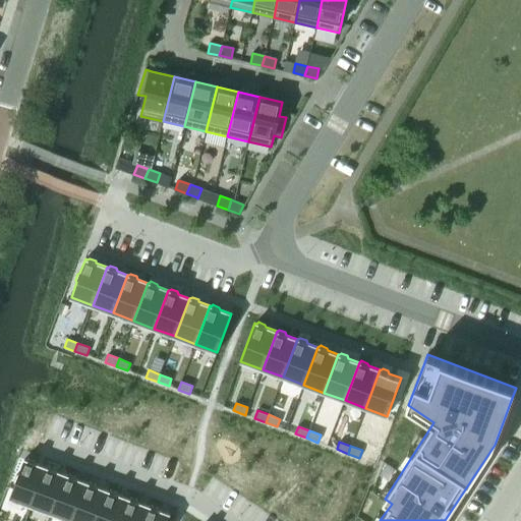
[(15,482),(10,498),(32,506),(46,467),(36,463),(35,461),(29,458),(26,460),(24,459),(19,473),(16,474),(14,480),(15,482)]
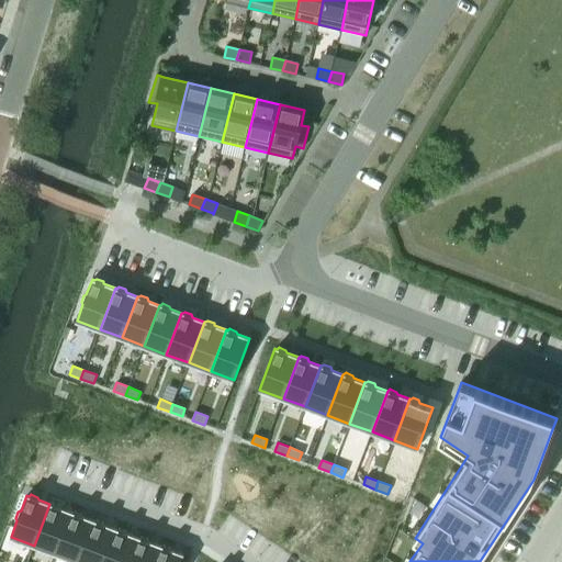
[(49,504),(34,546),(56,553),(71,513),(60,508),(59,505),(53,503),(51,504),(49,504)]
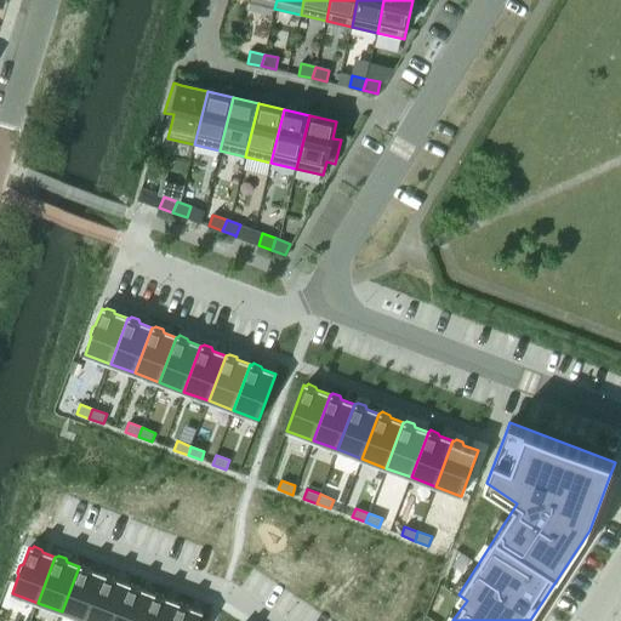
[(79,567),(62,611),(86,620),(103,575),(91,570),(90,568),(83,565),(80,567),(79,567)]
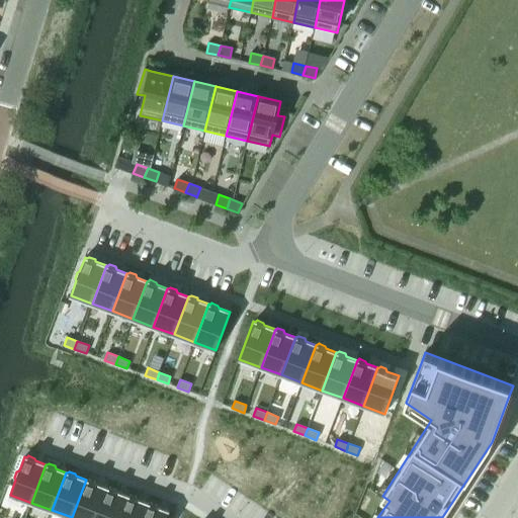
[(86,480),(72,517),(95,517),(107,488),(96,484),(96,482),(89,479),(87,481),(86,480)]
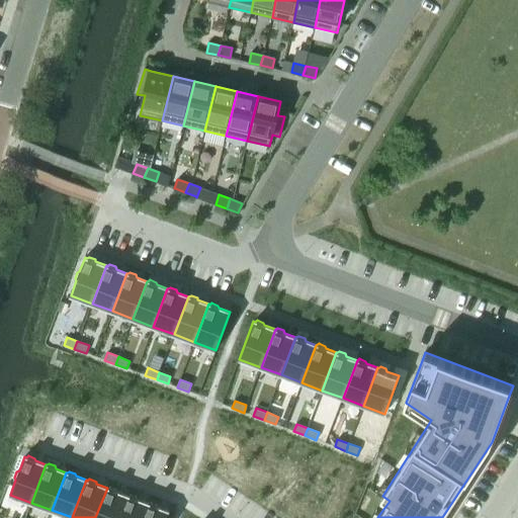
[(107,488),(95,517),(118,517),(127,496),(116,492),(116,489),(110,487),(107,488)]
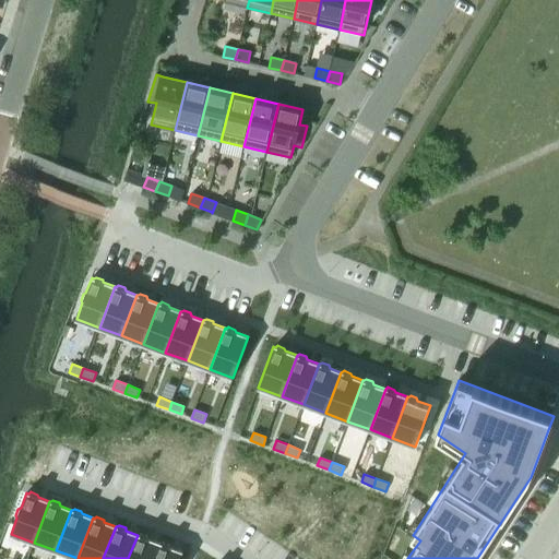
[(138,535),(128,558),(153,558),(159,543),(149,538),(147,536),(141,533),(139,535),(138,535)]
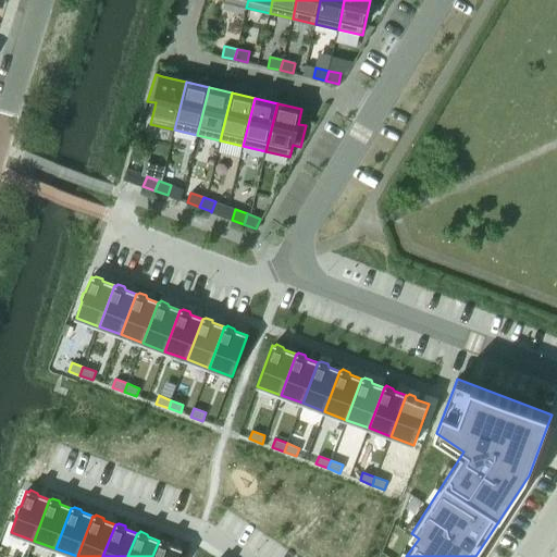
[(159,541),(152,556),(178,556),(182,549),(170,545),(169,542),(162,540),(160,542),(159,541)]
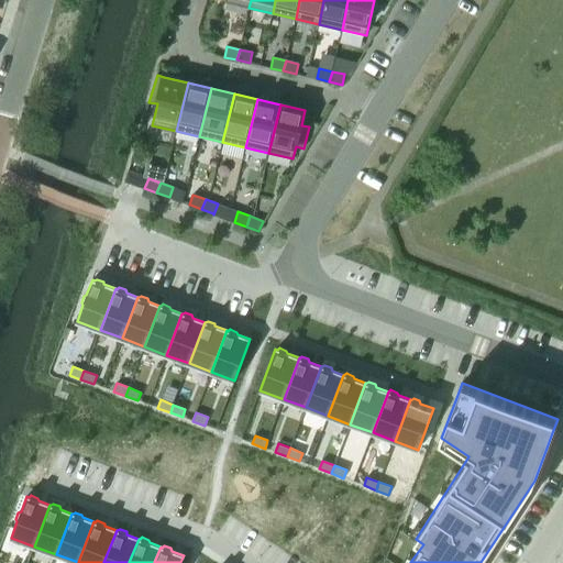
All buildings are outlined.
